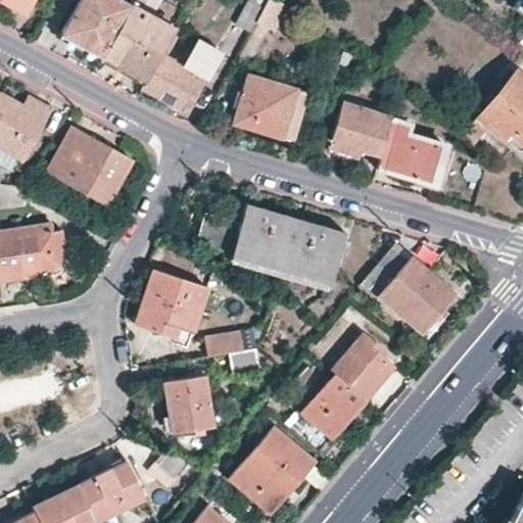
[(30,0),(0,0),(22,13),(30,0)]
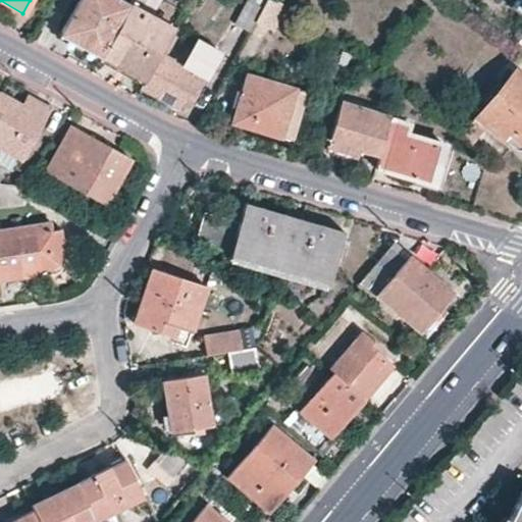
[(127,3),(121,0),(77,0),(60,32),(100,54),(127,3)]
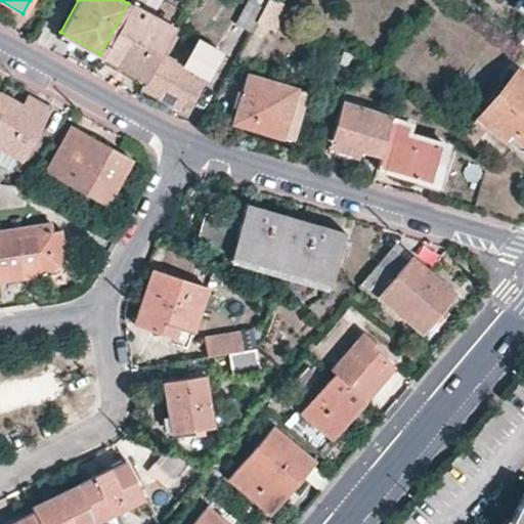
[(256,22),(268,0),(251,0),(237,25),(251,32),(256,22)]
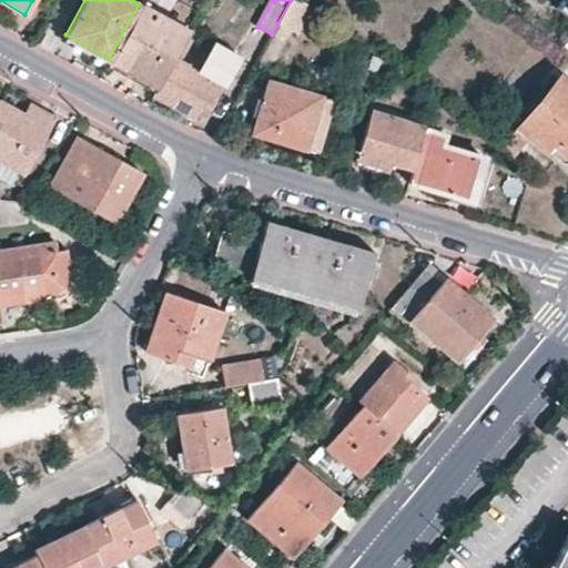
[(304,0),(291,0),(277,23),(298,33),(313,6),(304,0)]
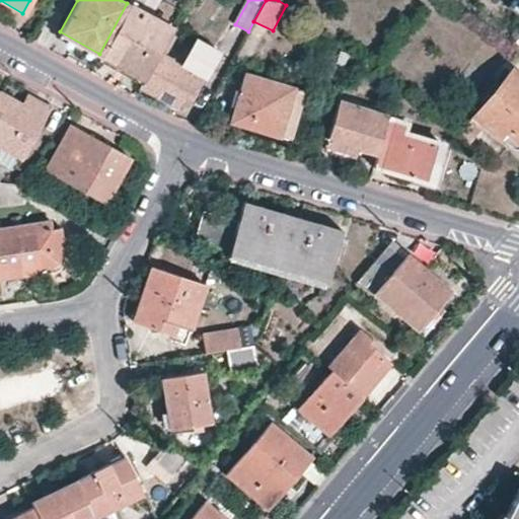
[(144,79),(170,31),(171,29),(127,3),(99,54),(144,79)]
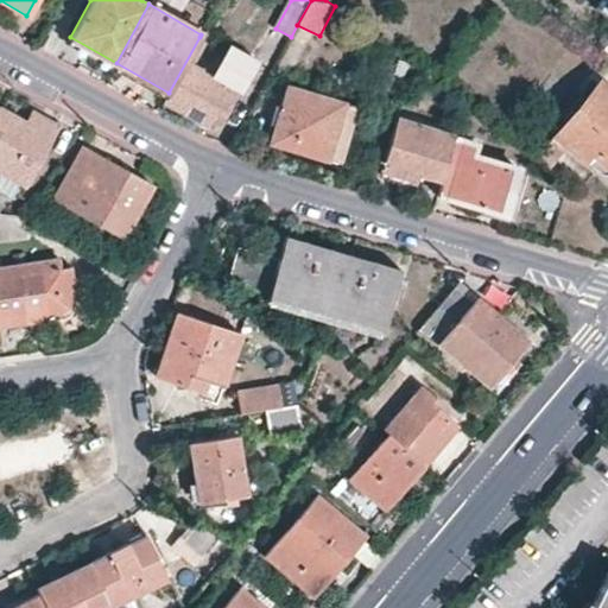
[(196,65),(209,42),(200,37),(169,93),(164,101),(211,124),(215,116),(220,109),(228,113),(241,87),(252,70),(222,56),(211,73),(196,65)]
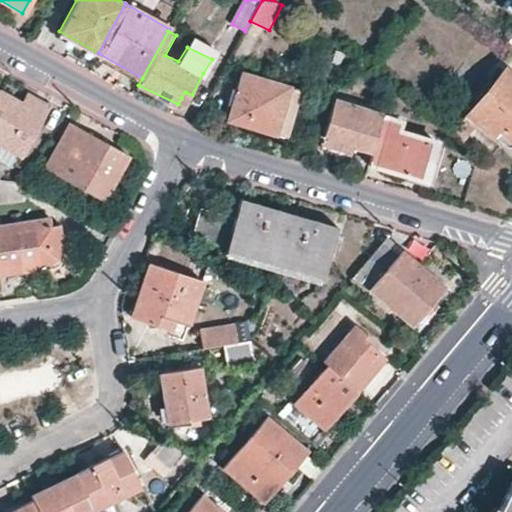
[(511,73),(505,68),(468,113),(494,134),(499,128),(511,138),(511,137),(511,73)]
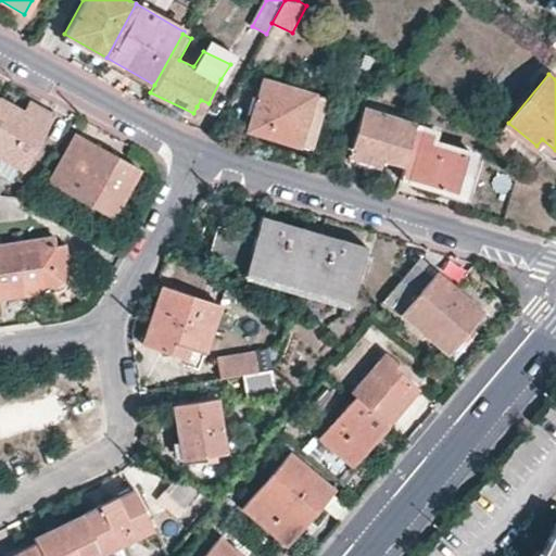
[(314,95),(265,79),(250,128),(300,143),(314,95)]
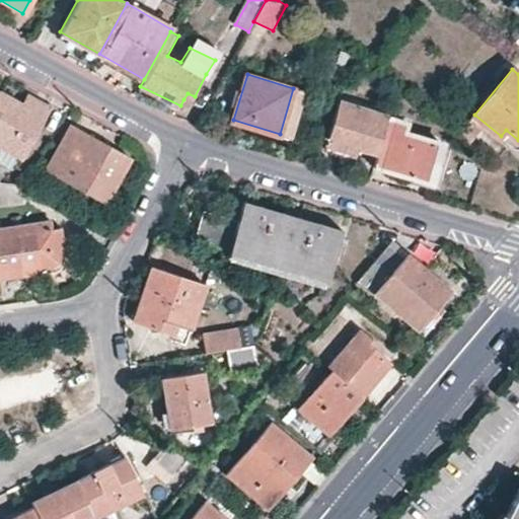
[(296,139),(310,93),(293,88),(280,134),(296,139)]
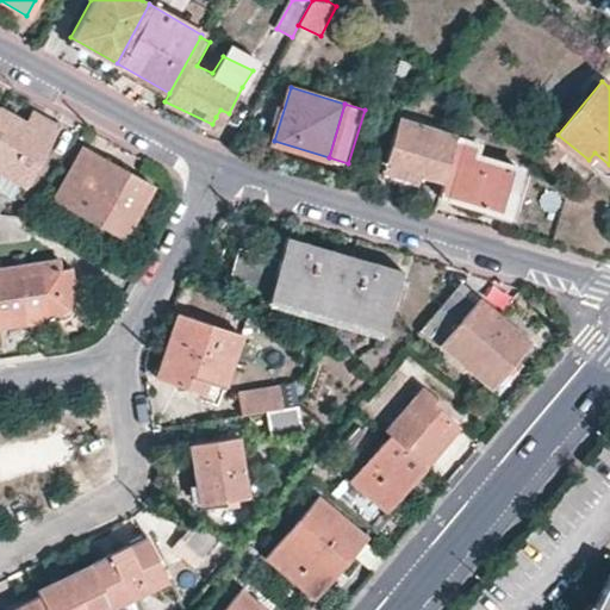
[(27,124),(0,109),(0,172),(25,186),(57,128),(33,113),(27,124)]
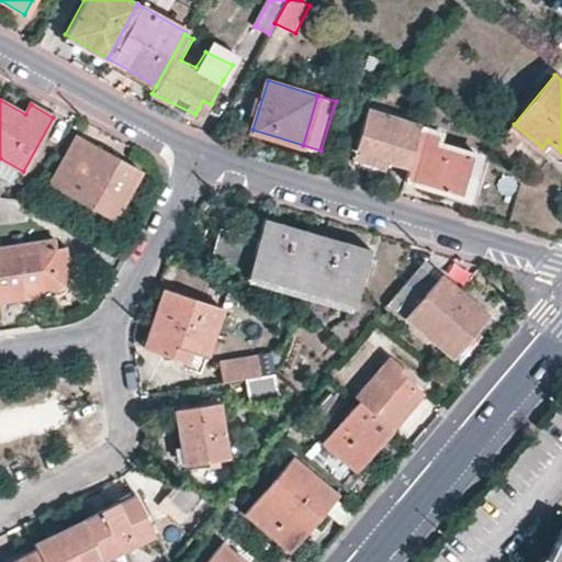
[(206,112),(211,104),(203,101),(199,108),(206,112)]
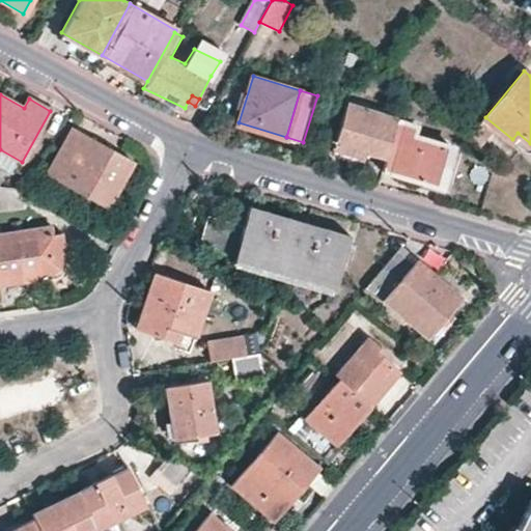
[(396,117),(348,105),(335,147),(364,156),(367,148),(385,154),(396,117)]
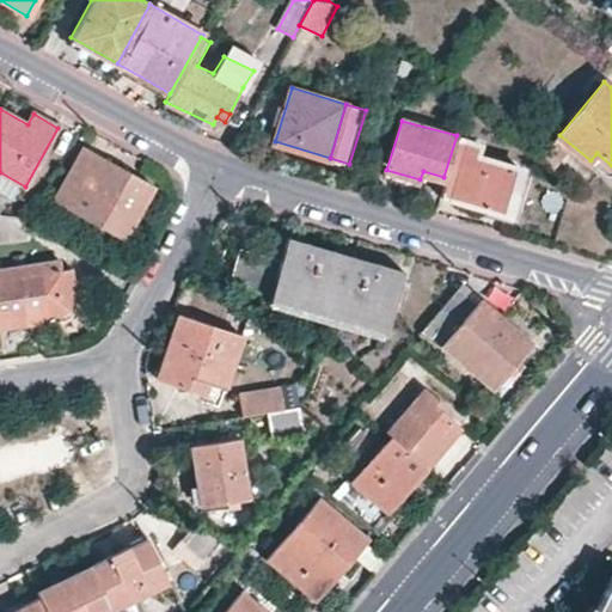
[(482,142),(457,135),(445,177),(439,195),(506,214),(507,213),(520,169),(520,166),(478,154),(482,142)]
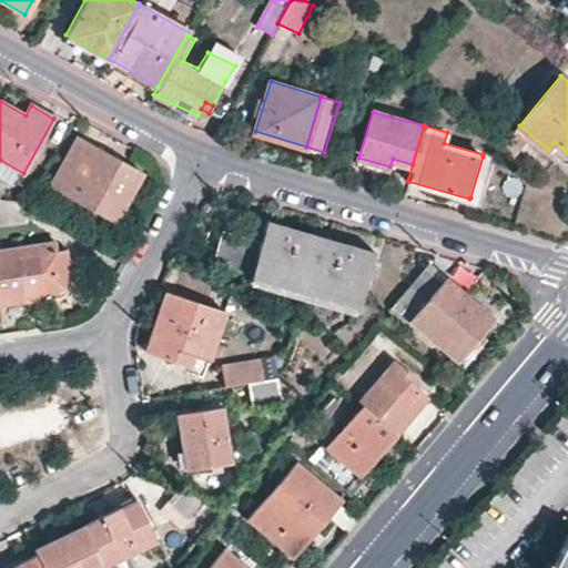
[(528,138),(517,128),(503,145),(515,154),(528,138)]
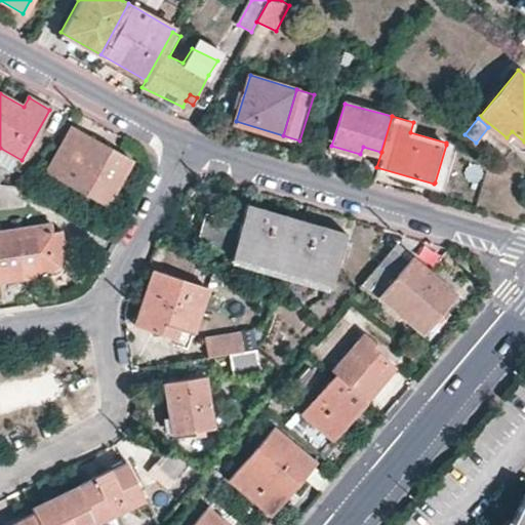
[(130,161),(71,128),(46,172),(106,205),(130,161)]
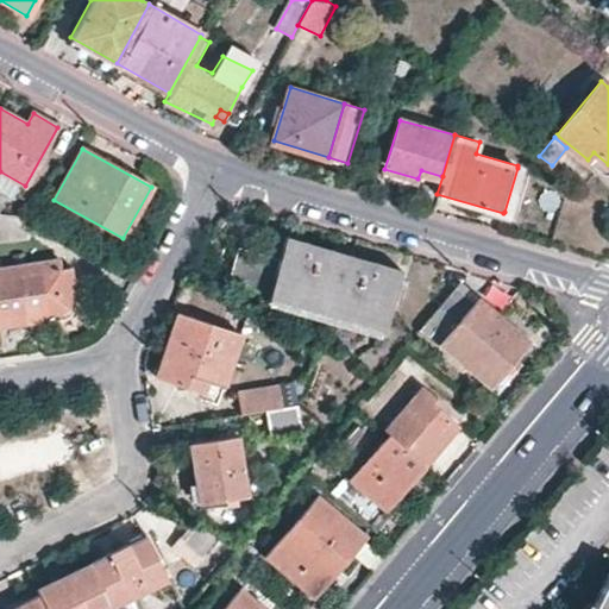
[(0,238),(27,234),(31,215),(5,214),(0,213),(0,238)]
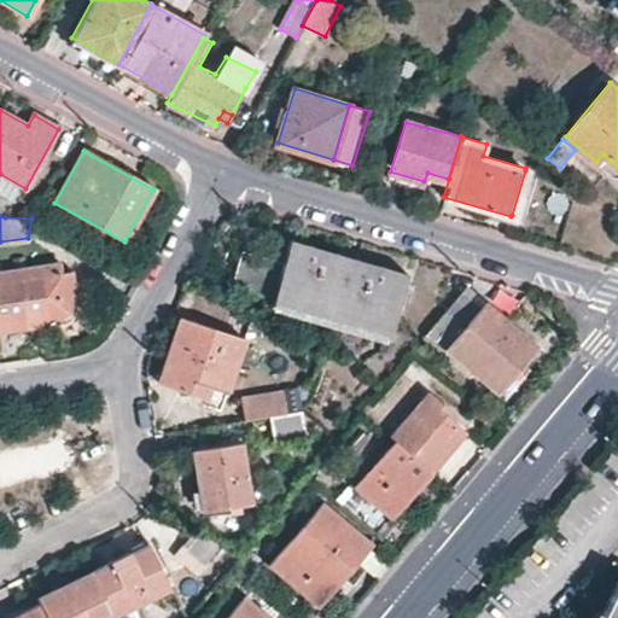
[(407,273),(290,238),(281,262),(242,250),(233,278),(248,281),(245,287),(272,295),(269,303),(388,338),(407,273)]
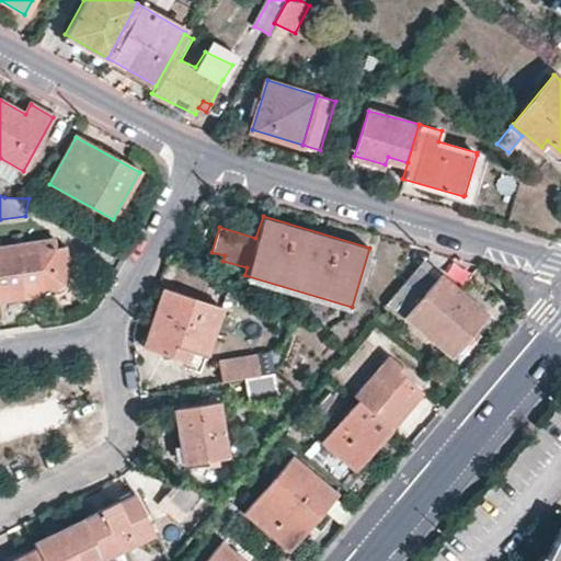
[(55,238),(0,245),(0,301),(59,292),(65,287),(69,283),(70,276),(70,268),(67,245),(57,248),(55,238)]
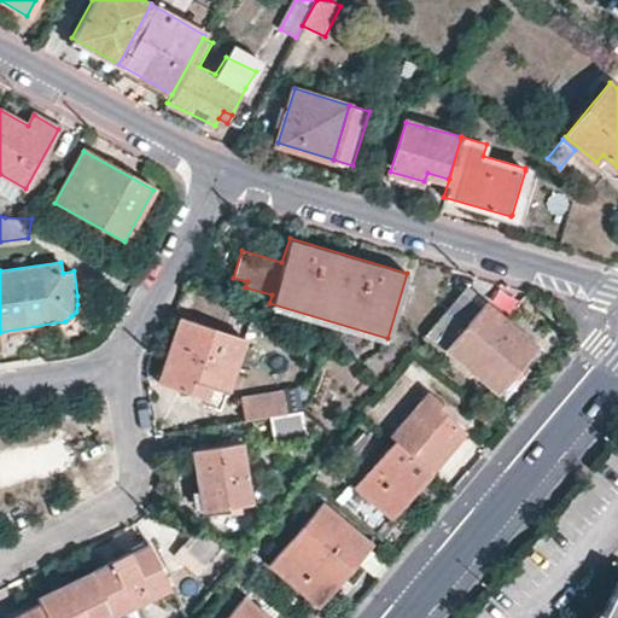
[(437,320),(426,333),(495,392),(535,345),(484,302),(478,308),(460,293),(437,320)]
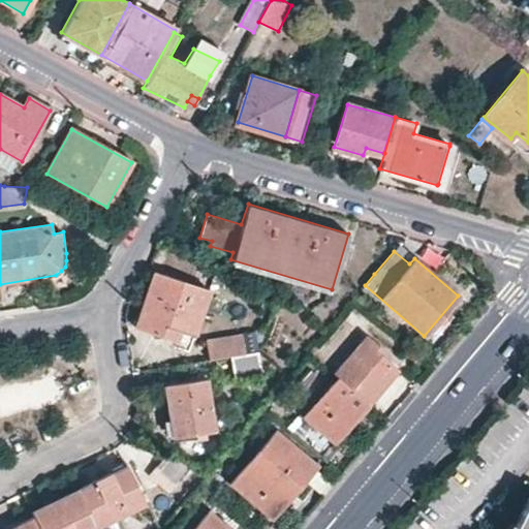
[(164,327),(181,332),(194,336),(208,290),(152,273),(134,329),(161,337),(164,327)]
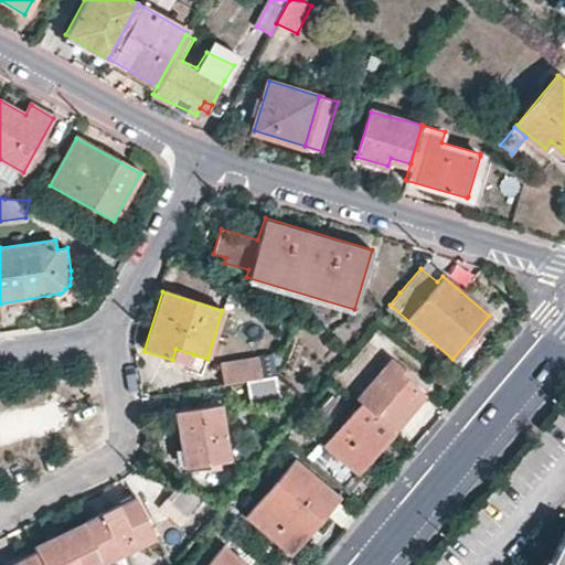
[(190,365),(193,354),(176,349),(172,360),(190,365)]
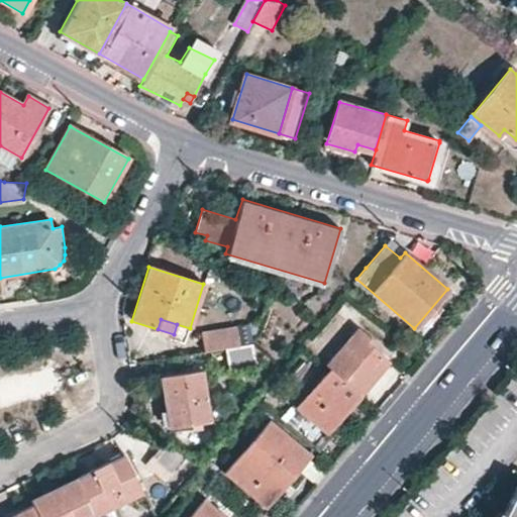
[(200,335),(203,352),(224,349),(238,346),(235,329),(200,335)]
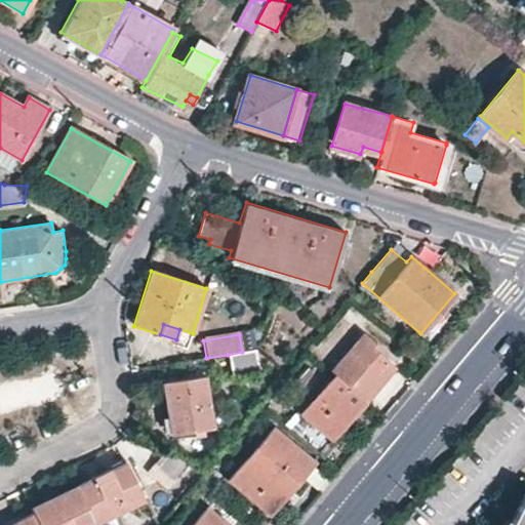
[(360,334),(328,370),(332,373),(364,401),(391,369),(377,357),(381,353),(360,334)]
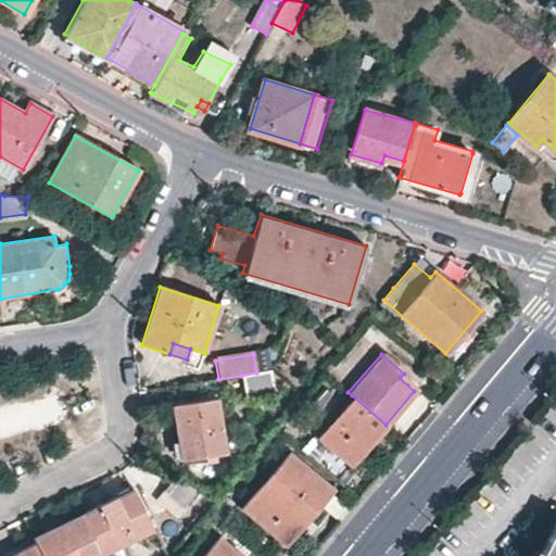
[(274,395),(269,371),(256,373),(241,376),(245,399),(274,395)]
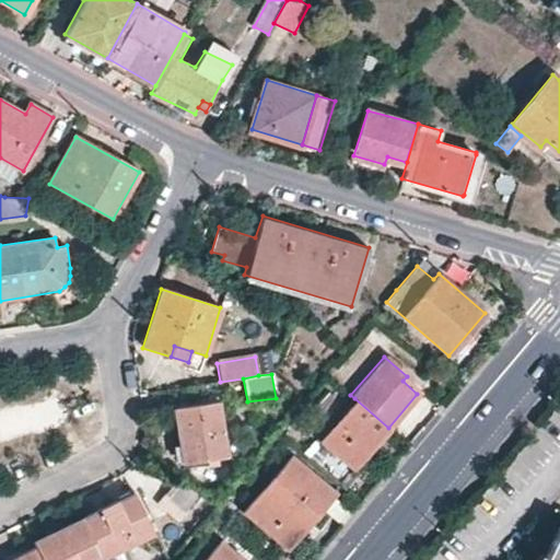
[(351,470),(388,428),(354,398),(317,442),(333,454),(329,458),(315,446),(306,456),(342,487),(354,473),(351,470)]
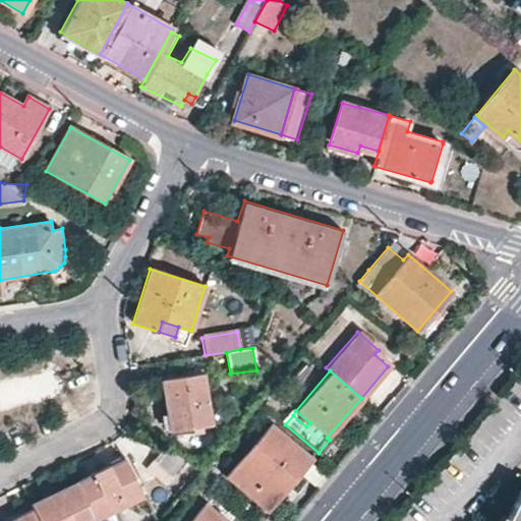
[(205,373),(162,381),(170,431),(213,425),(205,373)]
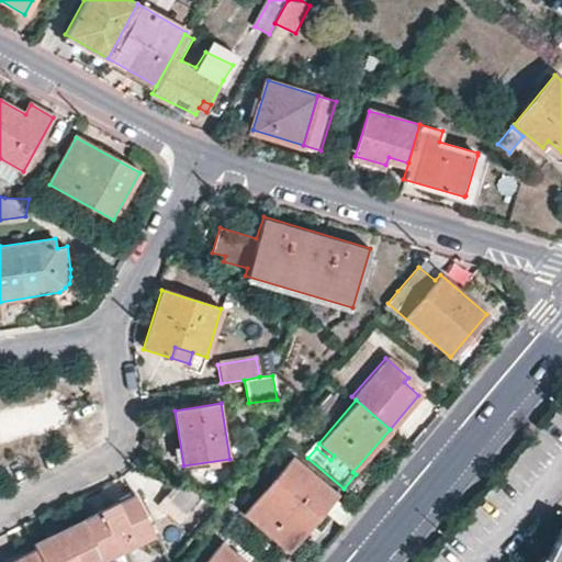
[(285,553),(334,495),(290,459),(243,517),(285,553)]
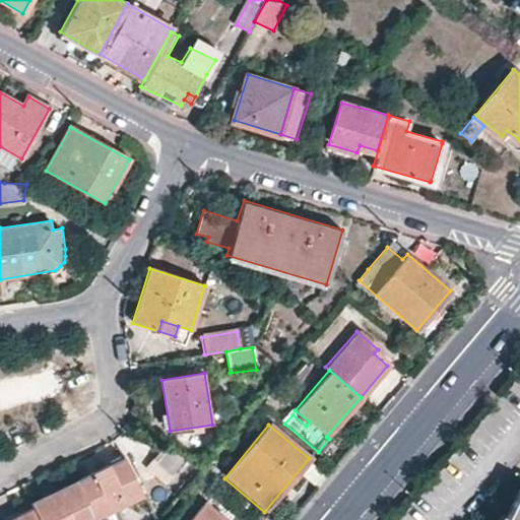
[(183,461),(158,451),(141,471),(160,488),(183,461)]
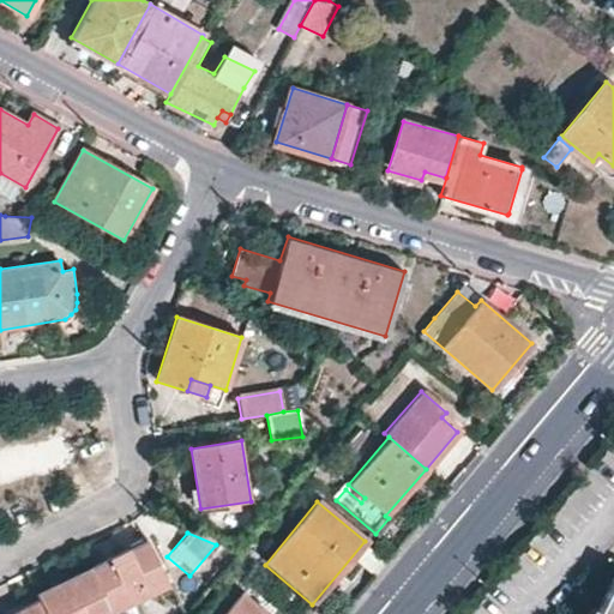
[(145,541),(89,567),(110,613),(167,587),(145,541)]
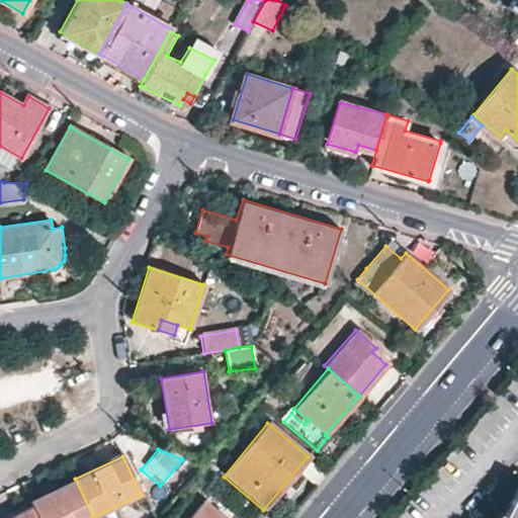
[(75,479),(30,500),(33,505),(38,517),(93,517),(75,479)]
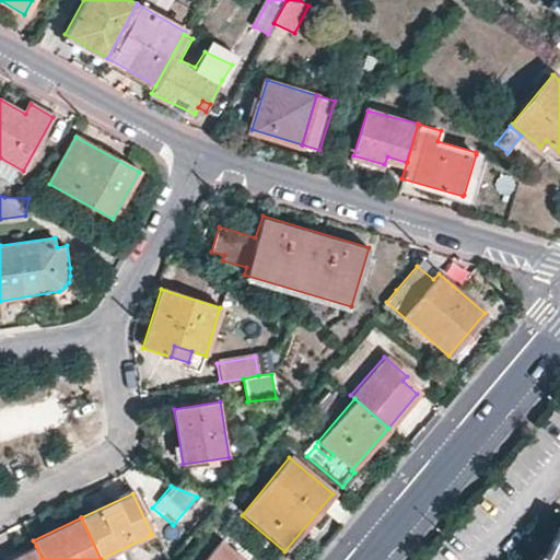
[(559,559),(559,532),(545,559),(559,559)]
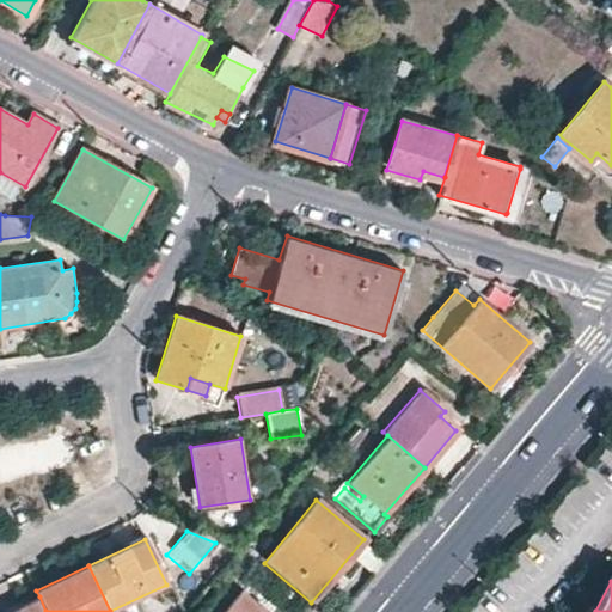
[(258,611),(238,595),(224,611),(258,611)]
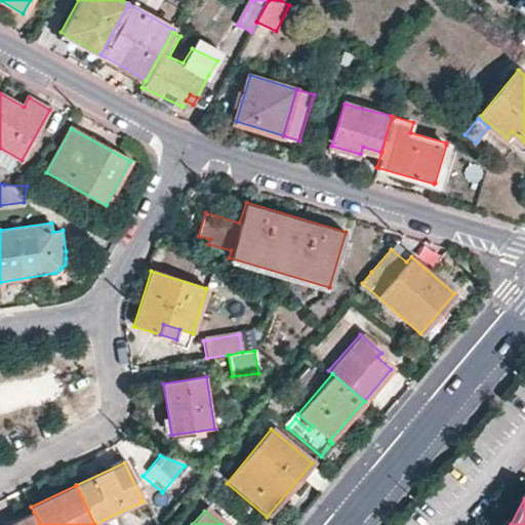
[(39,524),(34,512),(2,524),(39,524)]
